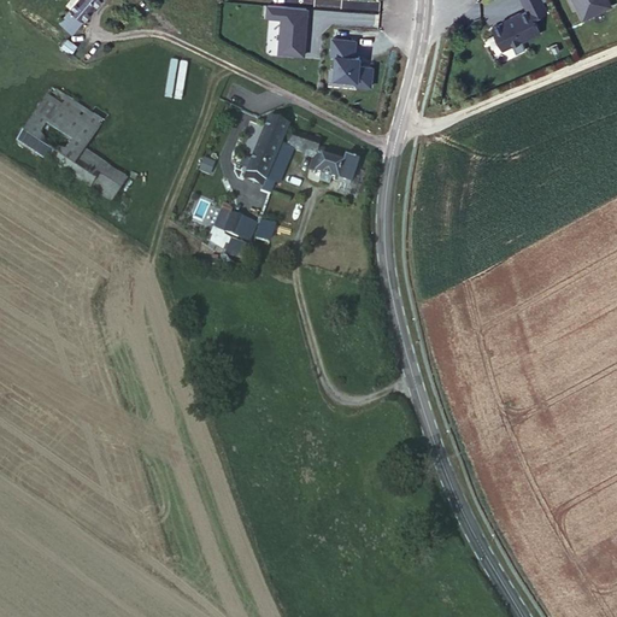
[(75,0),(52,0),(41,15),(56,27),(75,0)]
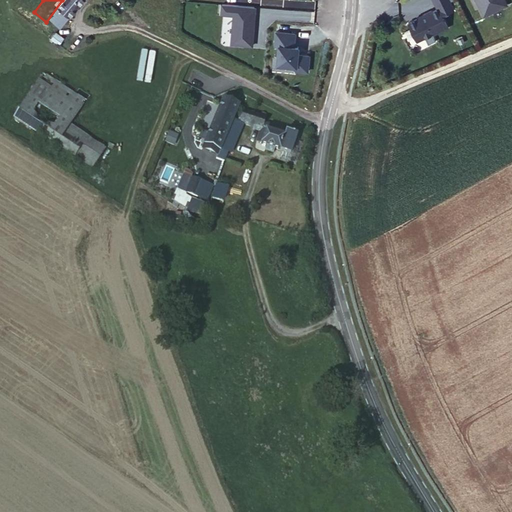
[(474,0),(483,18),(506,8),(502,0),(474,0)]
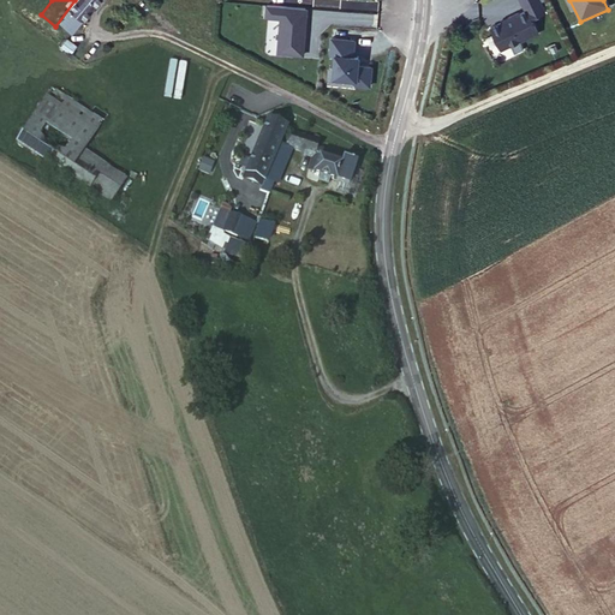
[(309,9),(267,6),(266,18),(280,19),(278,53),(305,55),(309,9)]
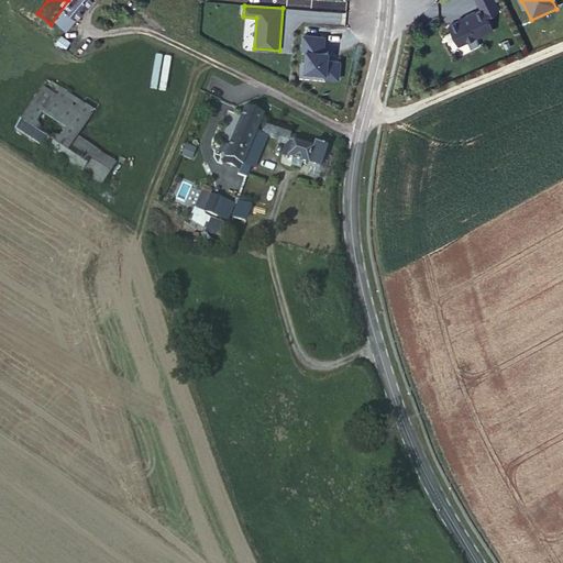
[(449,26),(459,45),(484,33),(484,34),(493,30),(483,9),(476,13),(475,11),(465,17),(466,18),(449,26)]
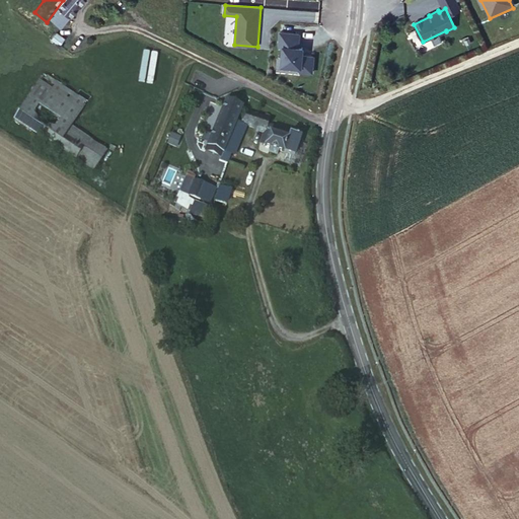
[(298,49),(300,33),(279,31),(278,48),(281,48),(279,66),(299,68),(299,71),(313,72),(314,57),(302,56),(302,49),(298,49)]
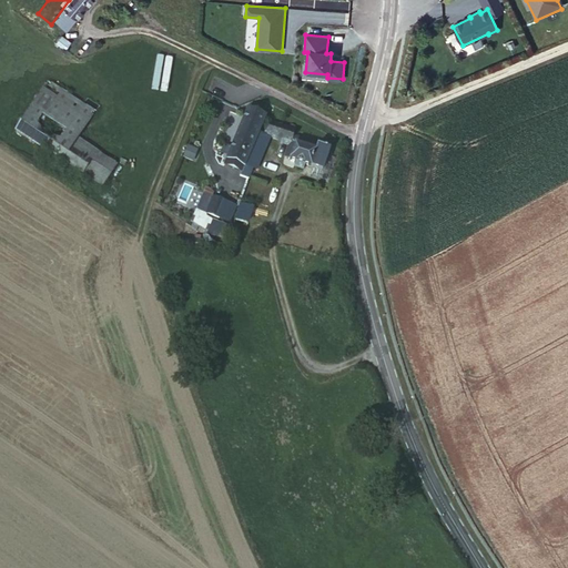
[(31,121),(78,150),(102,111),(54,83),(31,121)]
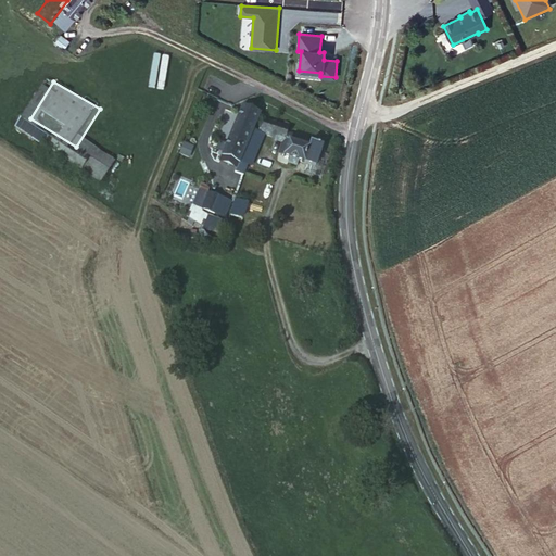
[(211,150),(227,156),(229,148),(239,121),(244,109),(244,104),(229,99),(211,150)]
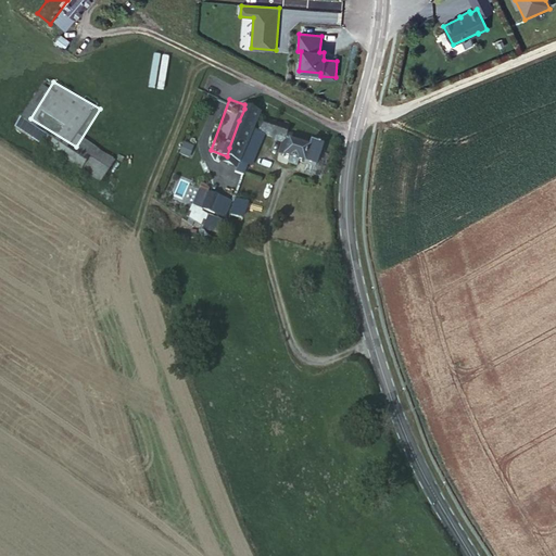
[(266,130),(272,116),(244,109),(239,121),(249,125),(266,130)]
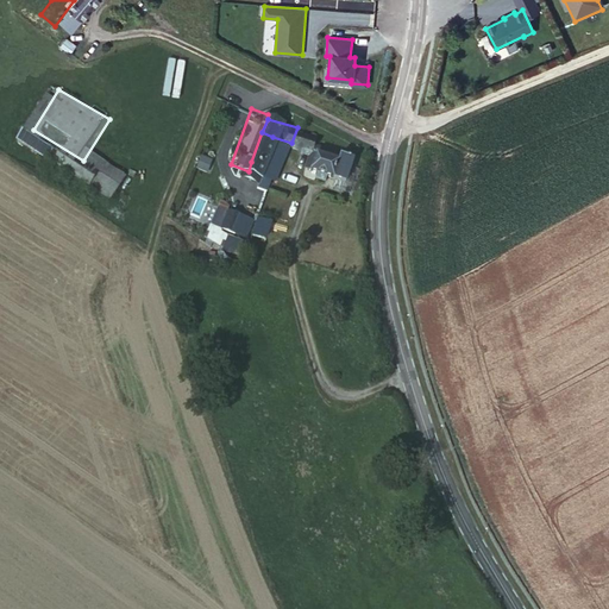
[(25,143),(113,196),(121,183),(83,161),(33,130),(25,143)]
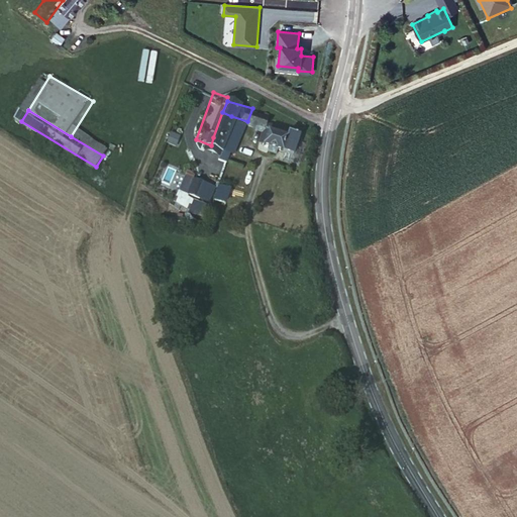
[(213,137),(223,141),(231,116),(222,112),(213,137)]
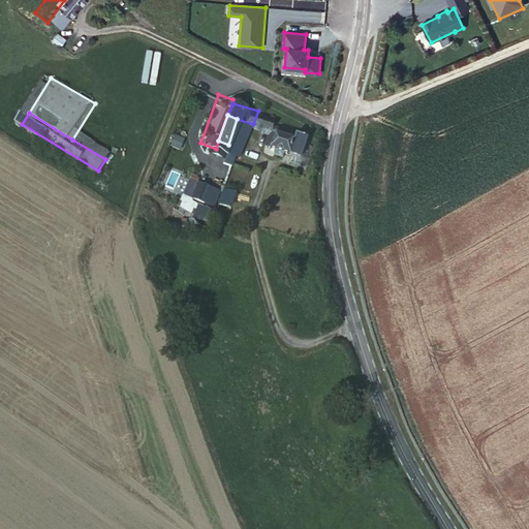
[(256,143),(287,151),(292,130),(284,127),(283,131),(277,129),(278,126),(261,121),(256,143)]
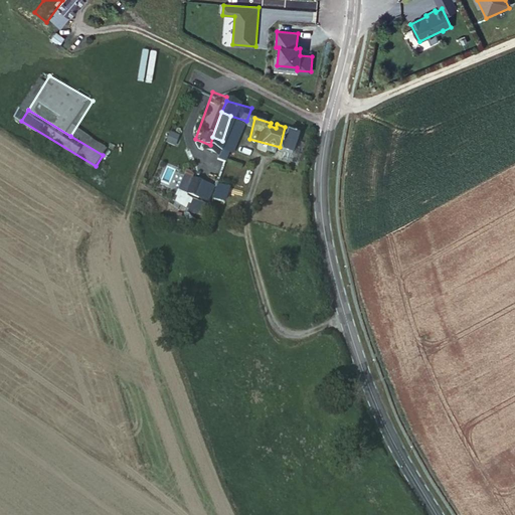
[(153,145),(157,135),(149,132),(145,141),(153,145)]
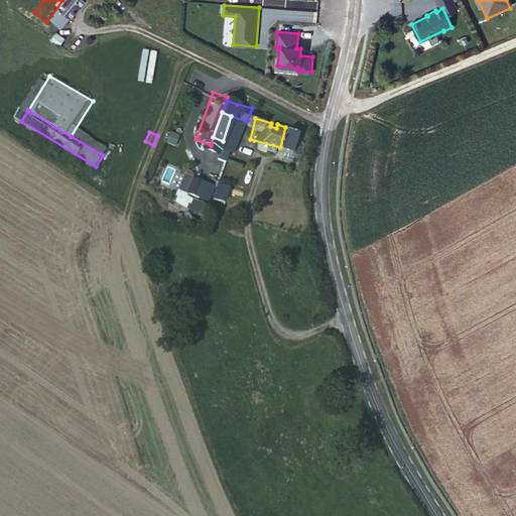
[(213,137),(211,145),(222,147),(223,141),(213,137)]
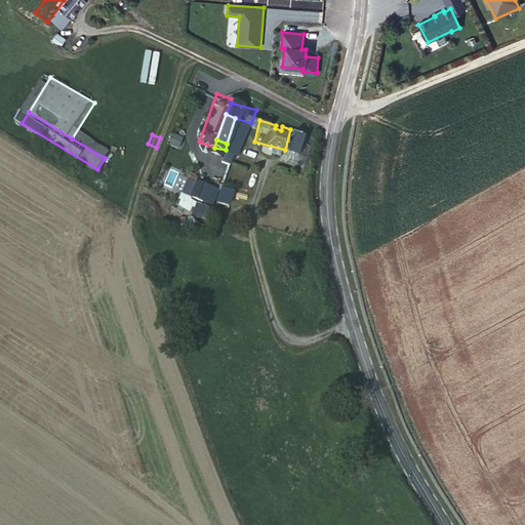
[(188,188),(199,193),(204,179),(193,174),(188,188)]
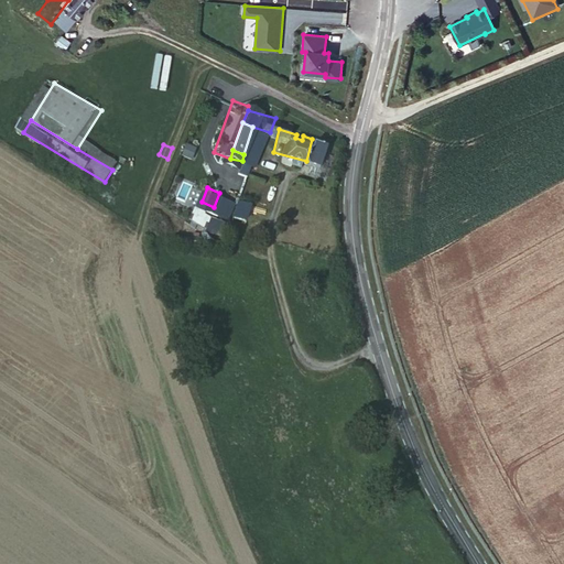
[(219,193),(214,207),(221,212),(227,196),(219,193)]
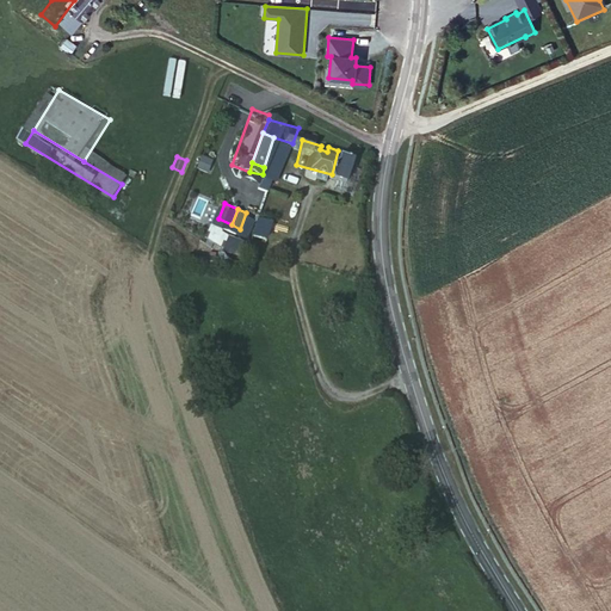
[(265,241),(271,222),(257,218),(251,238),(265,241)]
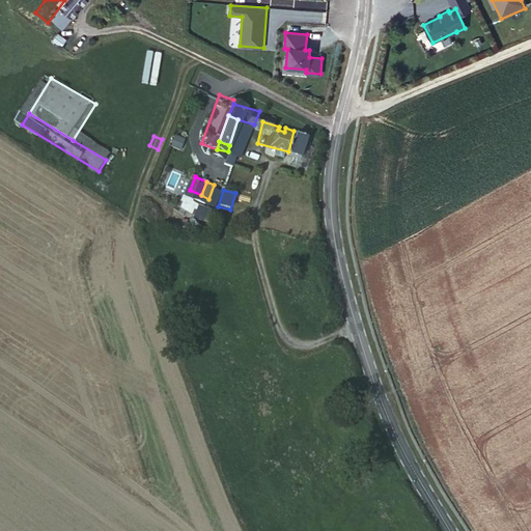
[(195,213),(174,203),(170,213),(158,207),(154,218),(194,235),(201,216),(195,213)]
